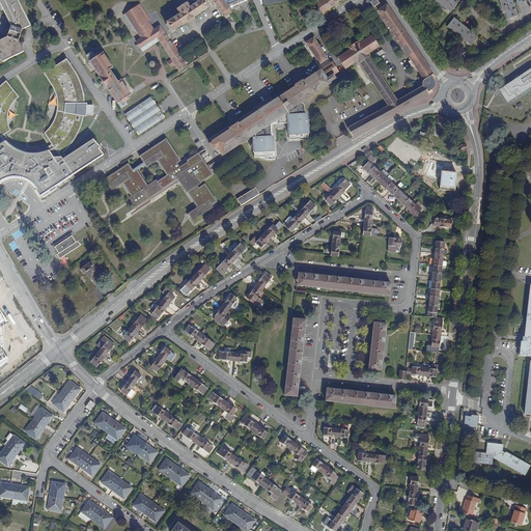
[(0,0),(0,3),(6,16),(4,17),(6,21),(8,21),(10,26),(8,31),(7,37),(0,40),(0,56),(2,62),(23,52),(22,48),(24,43),(19,40),(22,30),(30,25),(18,0),(0,0)]
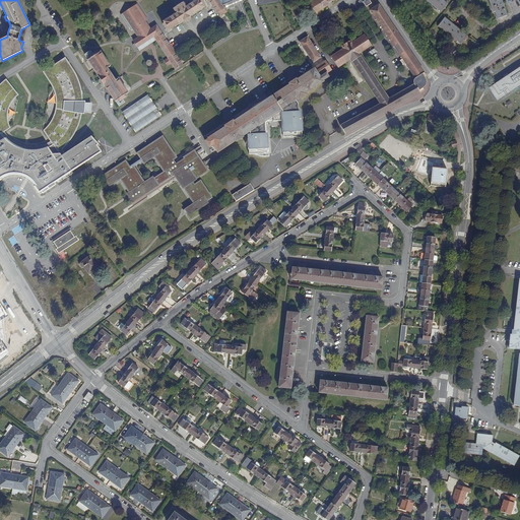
[(165,23),(163,25),(166,29),(168,28),(169,29),(203,7),(202,5),(204,4),(201,0),(200,0),(199,1),(198,0),(196,0),(186,7),(183,3),(174,9),(177,13),(164,21),(165,23)]
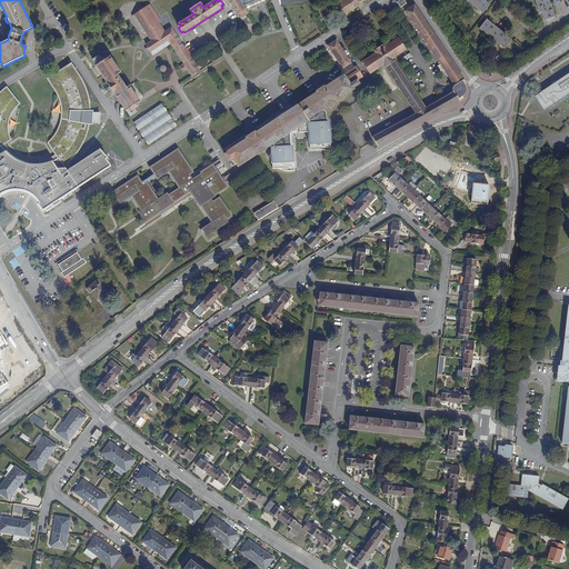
[(248,15),(246,10),(243,6),(257,0),(245,0),(243,0),(228,0),(237,15),(240,13),(242,18),(248,15)]
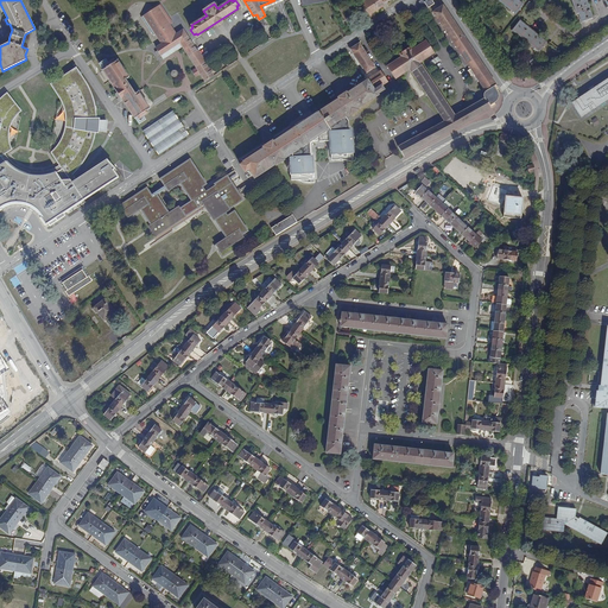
[(274,0),(260,6),(263,11),(264,10),(265,11),(277,5),(278,6),(279,6),(283,4),(284,4),(283,0),(274,0)]
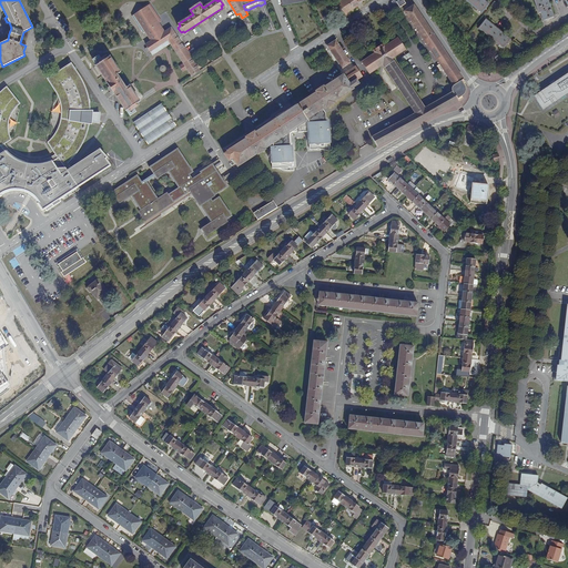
[(337,0),(338,1),(337,2),(338,2),(335,4),(335,7),(340,13),(344,11),(345,13),(359,3),(357,1),(359,0),(337,0)]
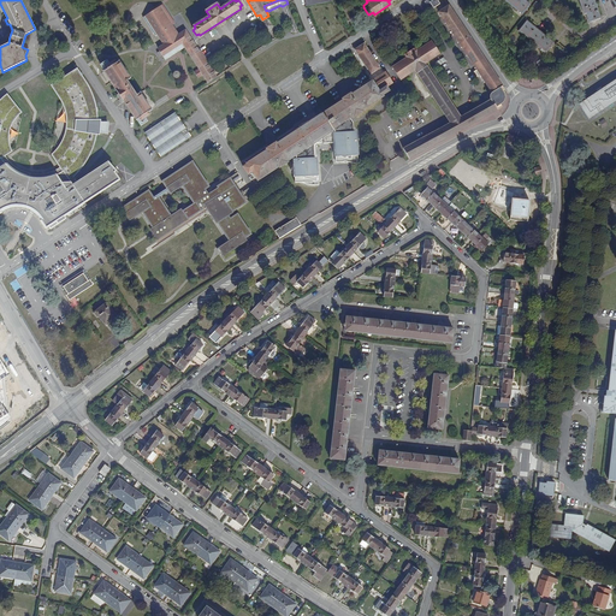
[(525,0),(504,0),(521,15),(529,4),(525,0)]
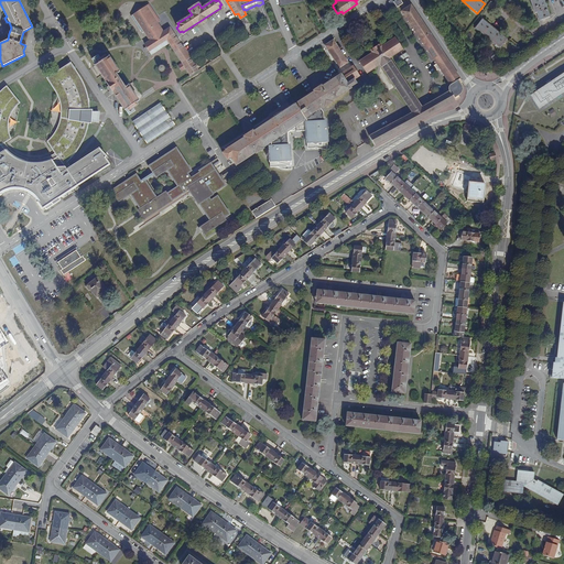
[(549,15),(543,0),(529,0),(534,12),(537,12),(539,20),(549,15)]
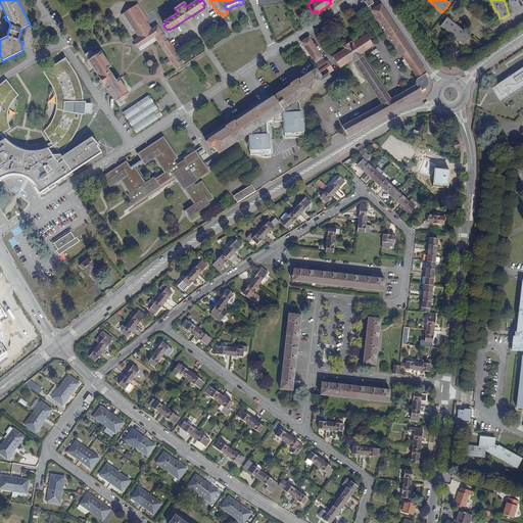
[(143,15),(145,14),(139,3),(122,14),(132,31),(134,30),(139,38),(134,41),(136,43),(134,45),(136,48),(138,47),(141,50),(147,47),(145,44),(155,38),(157,40),(169,58),(165,60),(169,65),(173,63),(177,69),(184,65),(157,26),(152,29),(147,21),(143,15)]
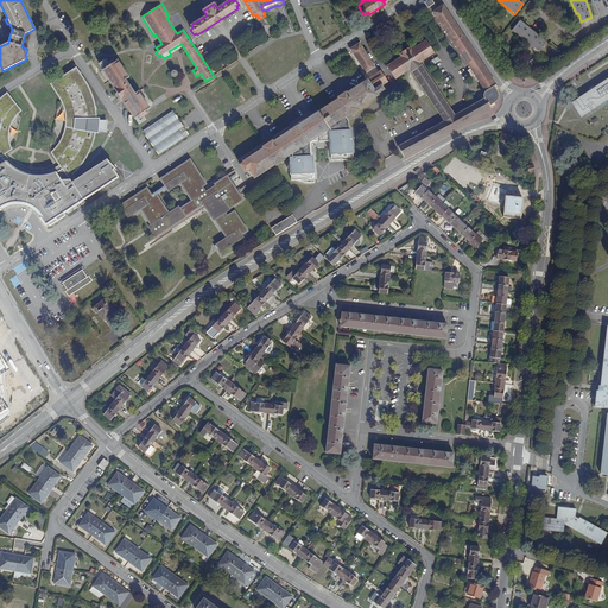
[(283,4),(279,6),(290,32),(295,31),(283,4)]
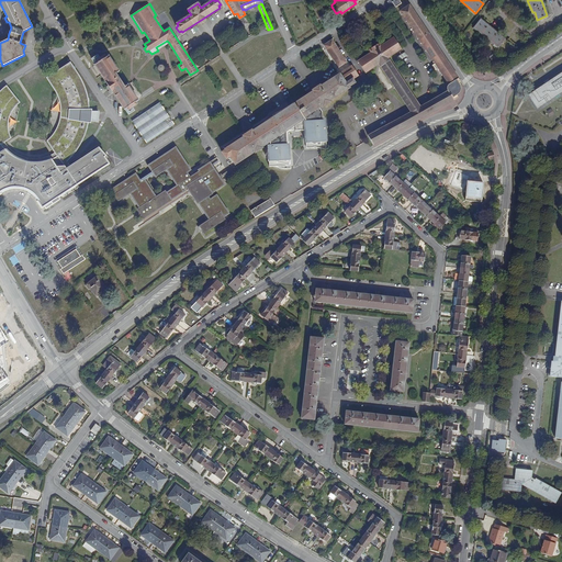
[(409,6),(400,11),(449,85),(457,86),(461,82),(409,6)]
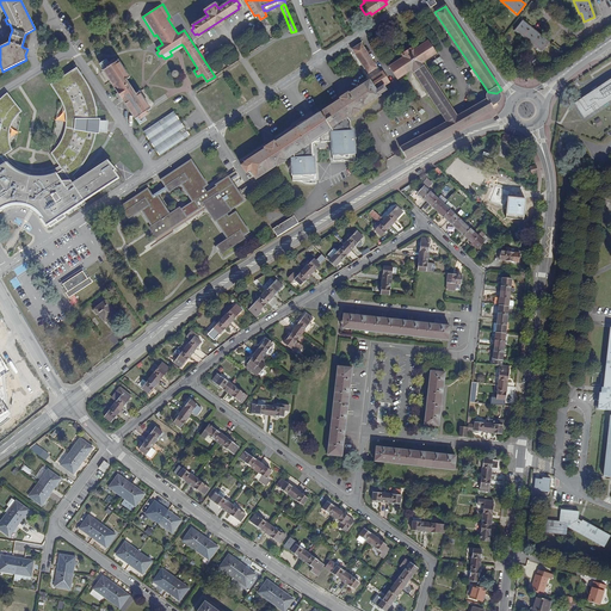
[(523,20),(514,30),(541,51),(549,42),(523,20)]
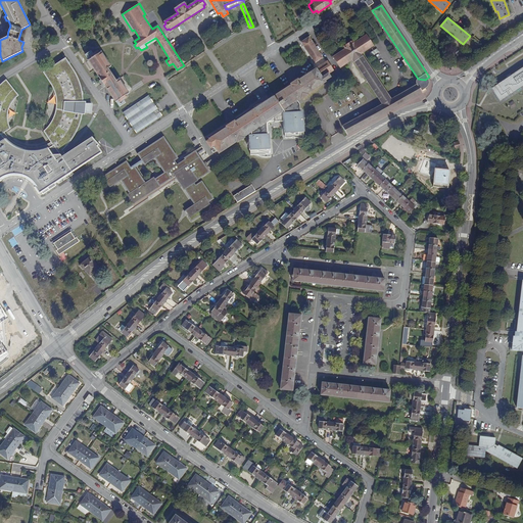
[(417,84),(390,99),(386,93),(376,78),(361,54),(373,46),(366,36),(355,42),(354,40),(342,48),(343,50),(333,57),(340,67),(352,59),(373,90),(378,98),(380,101),(382,104),(373,109),(371,110),(365,113),(345,124),(341,127),(342,128),(346,136),(347,135),(426,91),(423,86),(417,84)]
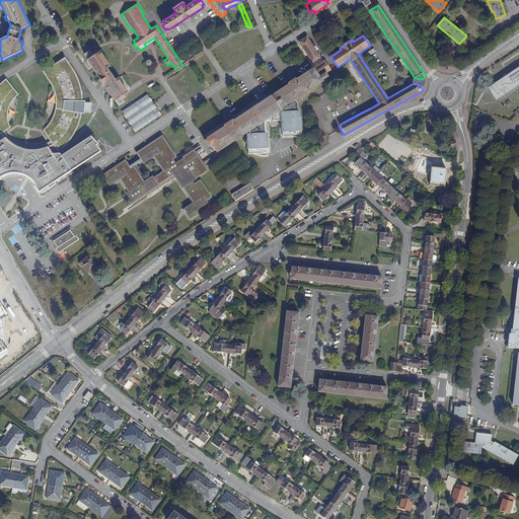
[(307,36),(302,40),(309,50),(318,59),(320,58),(307,36)]
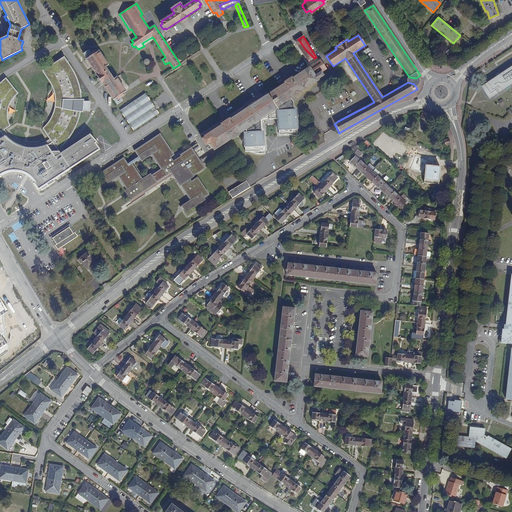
[(142,43),(144,46),(154,39),(152,37),(142,43)]
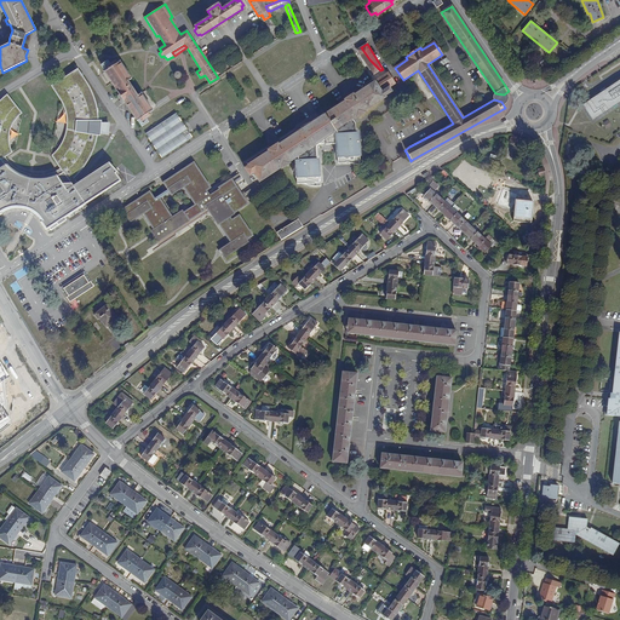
[(369,59),(361,47),(357,50),(373,75),(380,70),(369,59)]
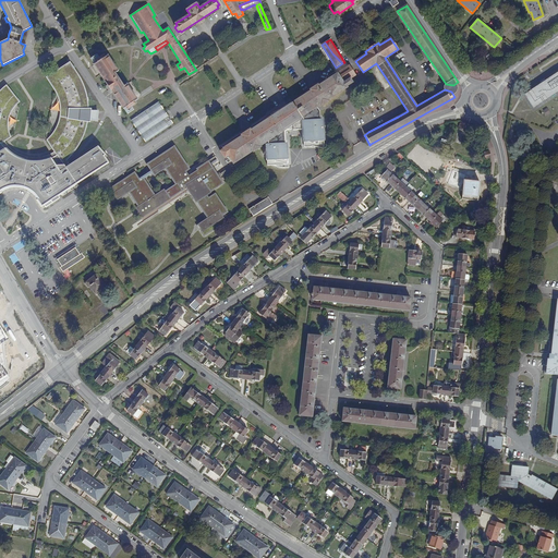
[(108,56),(95,64),(124,108),(125,107),(128,109),(136,104),(135,101),(137,99),(126,85),(124,87),(114,73),(118,71),(108,56)]
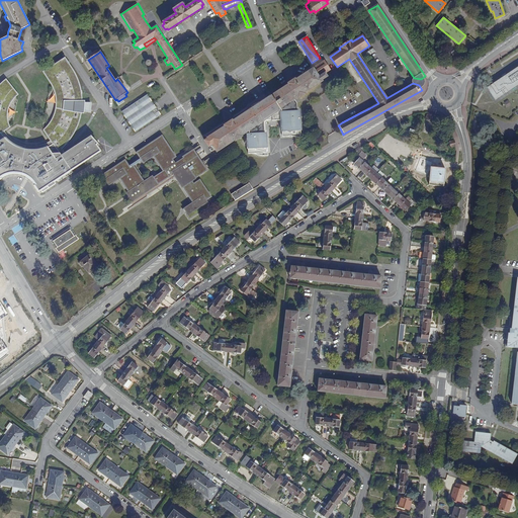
[(46,75),(67,62),(64,59),(51,67),(52,68),(45,73),(46,75)]
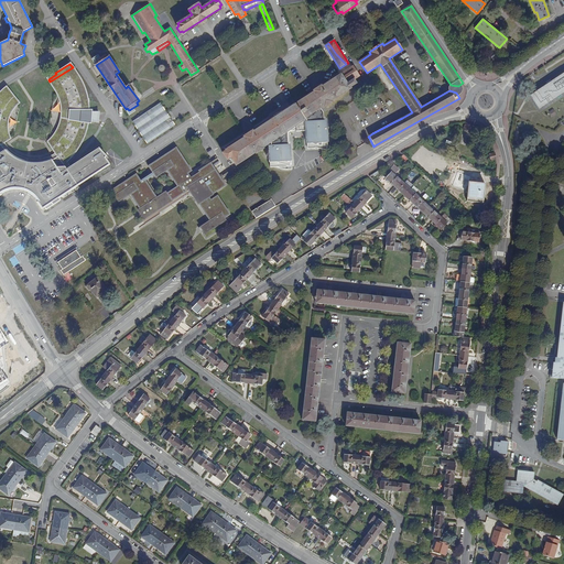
[(353,66),(350,68),(322,87),(321,86),(313,90),(314,91),(290,107),(291,108),(286,110),(285,110),(274,118),(253,132),(252,130),(243,137),(245,138),(226,150),(227,150),(223,153),(227,160),(231,158),(232,160),(236,165),(255,152),(256,153),(263,149),(262,148),(270,142),(271,147),(269,147),(269,148),(268,148),(268,150),(269,151),(270,151),(270,159),(269,159),(270,167),(272,167),(272,165),(274,165),(277,167),(280,169),(285,170),(292,170),(291,152),(290,152),(289,152),(288,131),(289,130),(289,132),(295,131),(306,130),(307,138),(306,138),(307,149),(317,149),(327,151),(328,144),(328,137),(326,120),(324,114),(320,108),(323,106),(324,107),(332,102),(331,100),(350,88),(349,87),(356,84),(355,82),(356,80),(355,79),(359,76),(353,66)]
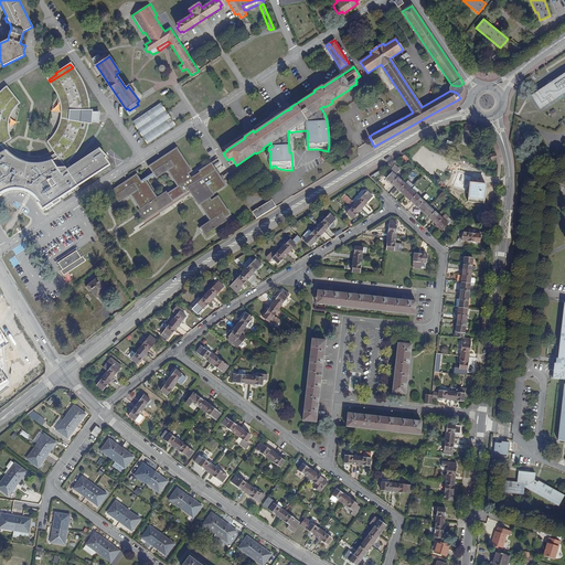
[(0,195),(1,195),(0,193),(0,191),(1,191),(3,190),(6,189),(8,189),(11,188),(13,188),(16,188),(19,188),(21,188),(23,189),(25,189),(28,190),(30,191),(32,193),(34,194),(36,196),(38,199),(40,201),(38,202),(42,210),(44,209),(45,210),(60,201),(59,199),(62,194),(76,185),(77,187),(107,167),(106,164),(108,163),(106,160),(105,158),(104,159),(102,157),(105,155),(100,150),(98,152),(96,150),(70,167),(65,162),(75,152),(78,146),(83,139),(85,132),(87,124),(88,124),(89,110),(88,110),(87,98),(83,86),(80,78),(73,67),(50,82),(53,84),(52,85),(59,97),(61,104),(62,113),(61,120),(57,129),(53,136),(48,142),(56,155),(49,158),(42,160),(36,161),(36,160),(22,158),(22,159),(17,156),(11,152),(7,148),(3,144),(10,139),(8,134),(7,129),(7,124),(8,119),(10,114),(12,110),(14,107),(19,103),(13,96),(11,98),(3,89),(0,93),(0,195)]
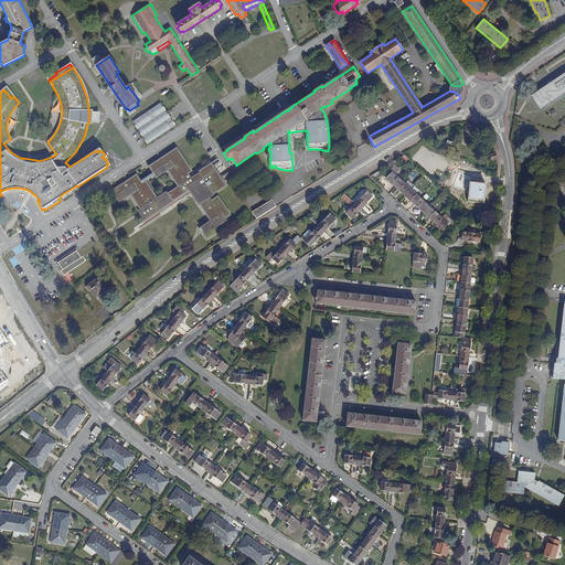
[(564,74),(535,94),(544,108),(564,94),(564,74)]
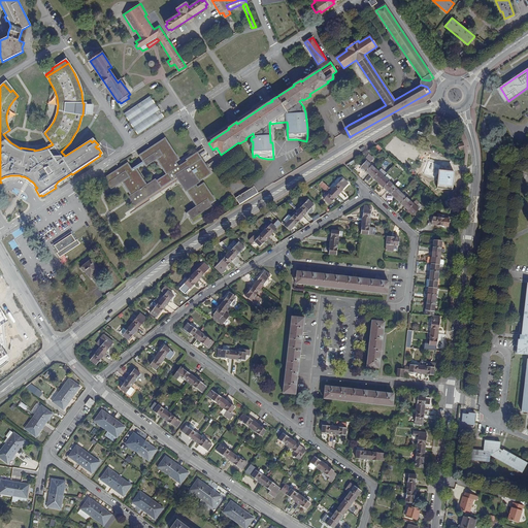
[(429,80),(422,79),(421,85),(427,87),(430,92),(431,91),(434,78),(433,77),(429,80)]
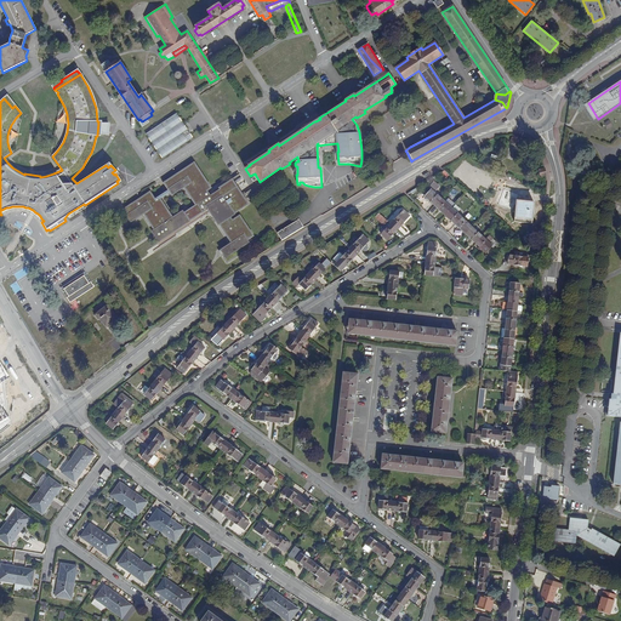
[(15,106),(7,95),(4,98),(12,108),(15,106)]
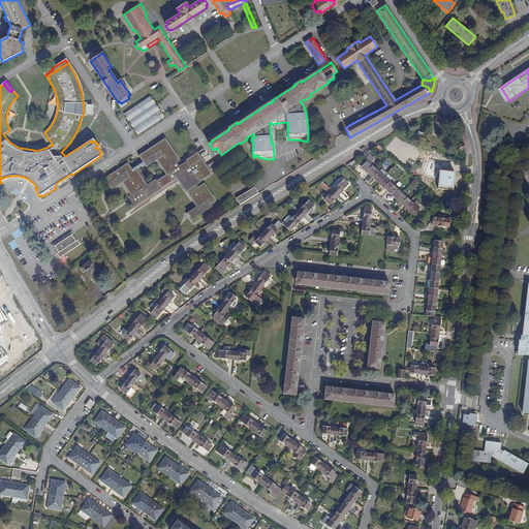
[(150,97),(124,114),(137,135),(163,118),(150,97)]
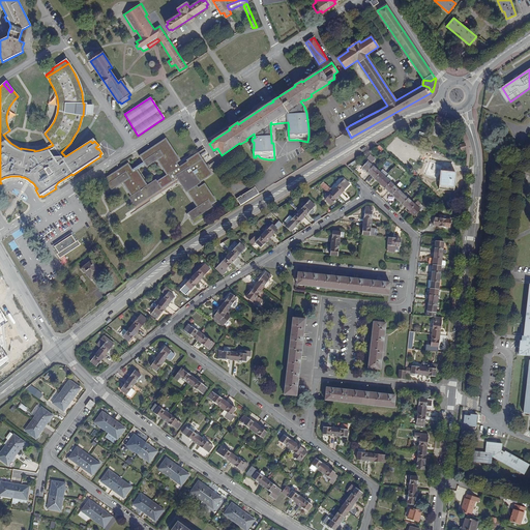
[(445,118),(438,116),(436,122),(443,124),(445,118)]
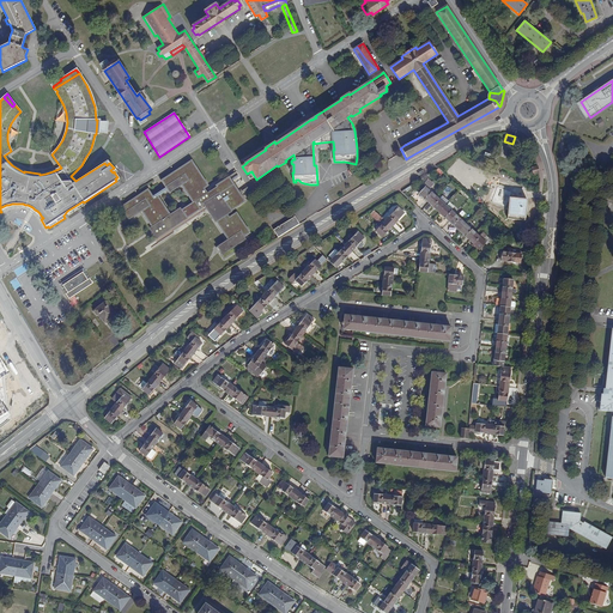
[(218,220),(217,222),(229,241),(217,248),(219,252),(219,253),(224,260),(247,244),(243,238),(249,234),(236,213),(229,218),(226,214),(244,202),(242,198),(241,198),(232,184),(229,177),(216,186),(217,187),(207,192),(205,188),(208,186),(193,162),(182,169),(181,168),(162,181),(167,188),(152,196),(149,192),(144,195),(143,193),(123,206),(128,213),(132,217),(141,211),(157,232),(163,229),(164,232),(169,229),(170,232),(190,218),(189,217),(201,210),(200,207),(208,201),(212,206),(210,207),(218,220)]
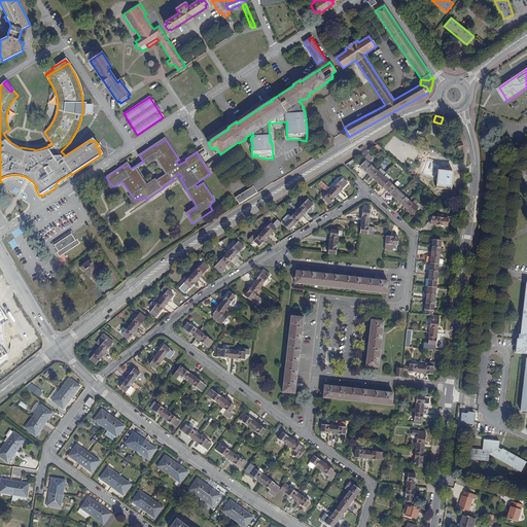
[(412,203),(388,181),(384,178),(383,177),(386,174),(381,169),(378,172),(369,164),(373,159),(367,154),(361,161),(363,163),(360,167),(413,214),(417,209),(419,210),(423,206),(415,200),(412,203)]
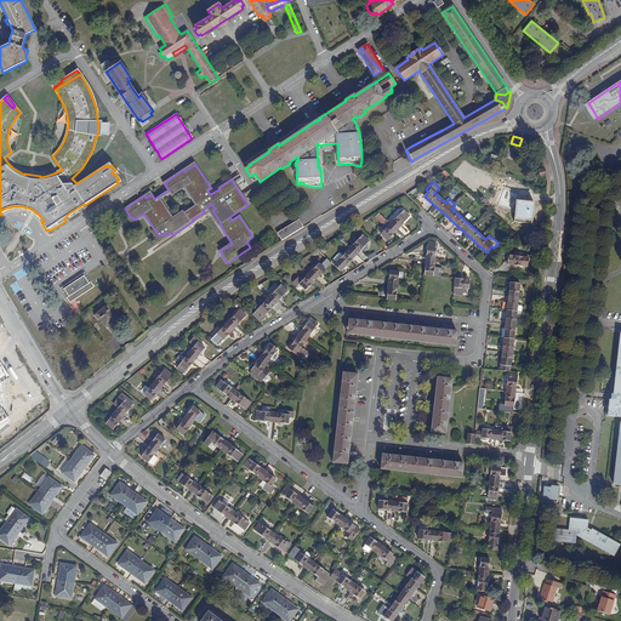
[(517,201),(514,222),(531,223),(534,203),(517,201)]
